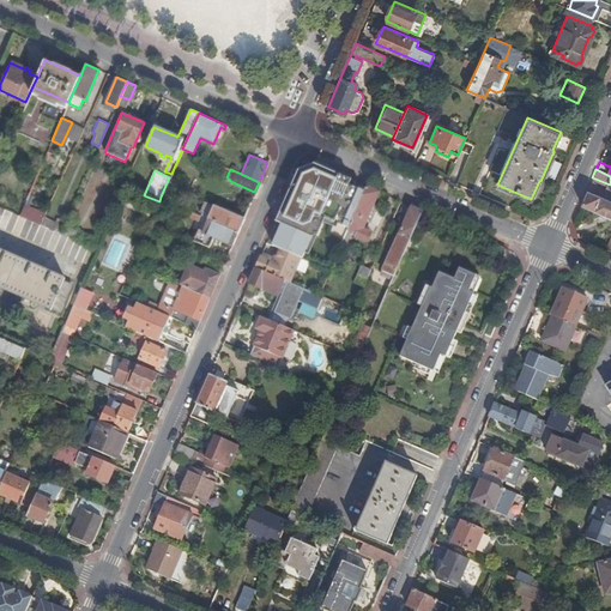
[(355,212),(366,186),(348,177),(343,188),(316,176),(308,198),(324,206),(327,199),(342,206),(343,209),(345,210),(349,209),(355,212)]
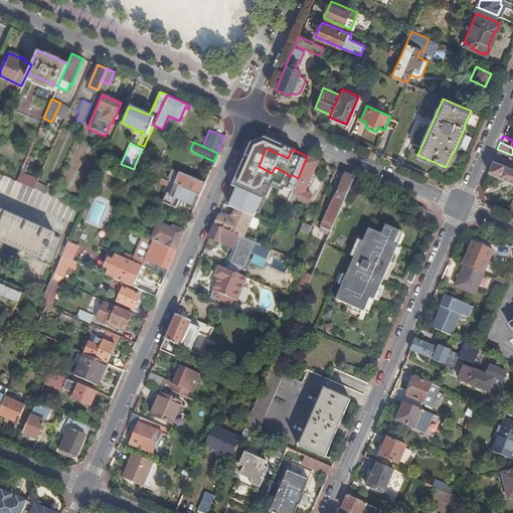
[(144,153),(141,151),(135,165),(138,167),(140,168),(143,161),(141,160),(144,153)]
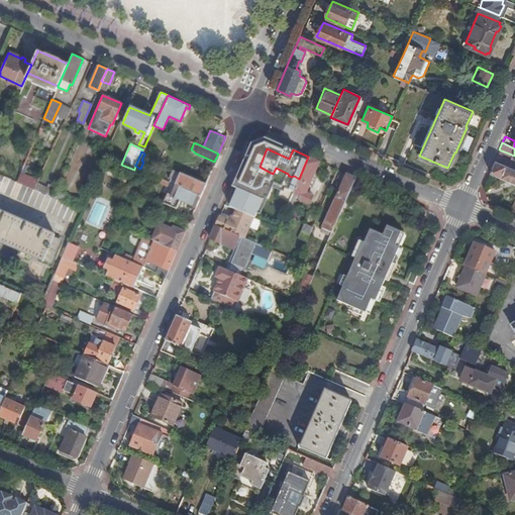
[(489,172),(514,183),(514,170),(498,162),(501,155),(498,152),(489,172)]
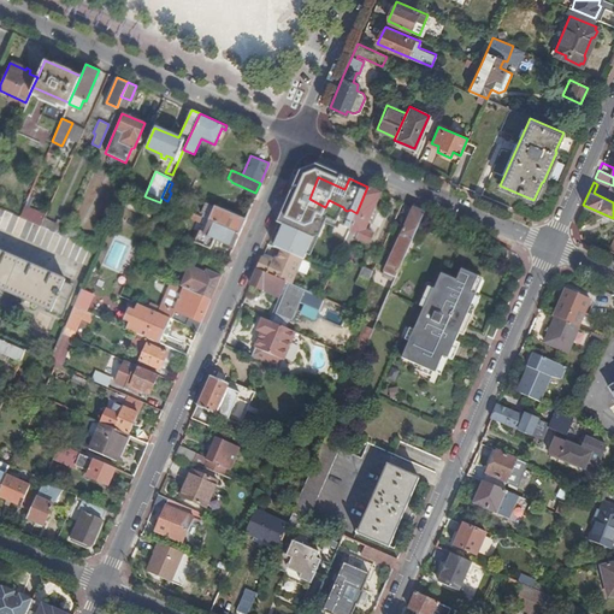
[(384,199),(387,195),(367,187),(356,213),(348,230),(356,234),(355,236),(367,241),(371,231),(364,229),(379,195),(384,199)]
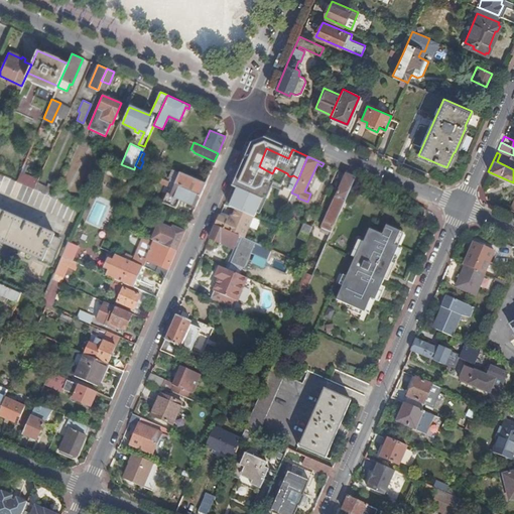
[(135,165),(134,169),(123,194),(126,195),(138,167),(135,165)]
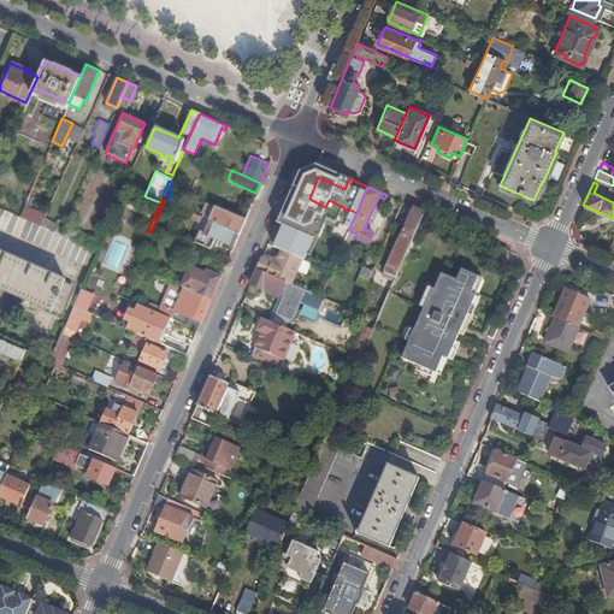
[(238,232),(244,218),(208,202),(202,217),(204,217),(208,219),(238,232)]
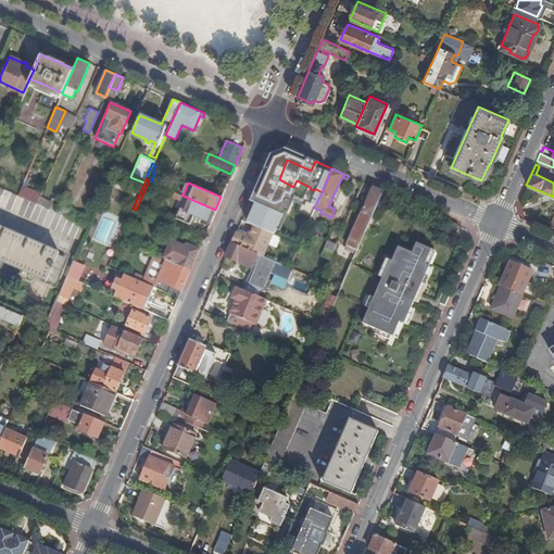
[(36,203),(40,192),(22,185),(17,194),(36,203)]
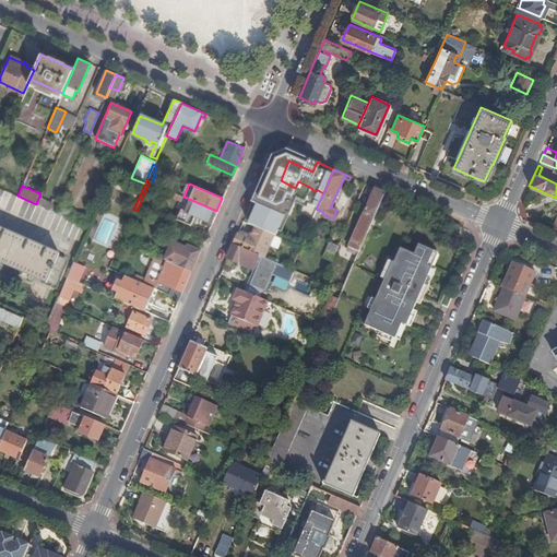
[(351,269),(384,191),(374,187),(347,246),(352,248),(344,265),(351,269)]
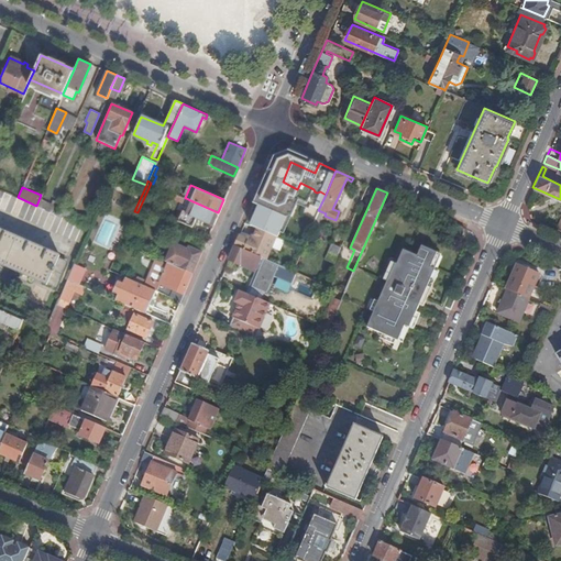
[(0,206),(81,242),(88,228),(70,220),(55,213),(36,206),(18,197),(0,189),(0,206)]
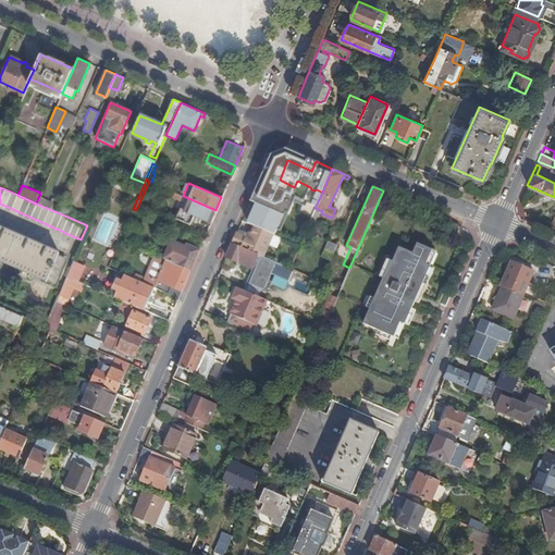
[(183,200),(184,196),(183,196),(171,190),(169,195),(183,200)]
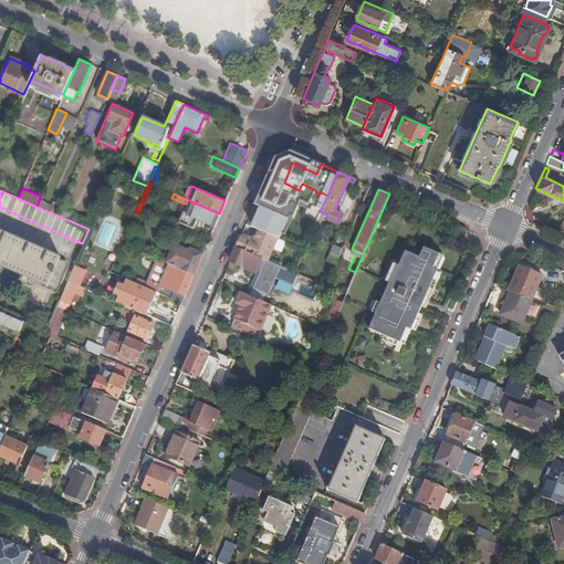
[(187,212),(213,225),(219,213),(191,201),(187,212)]
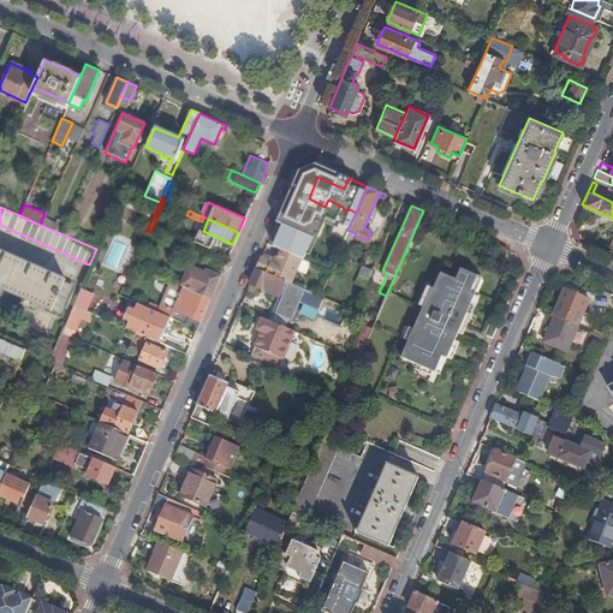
[(337,254),(347,230),(332,222),(327,233),(335,237),(331,251),(337,254)]
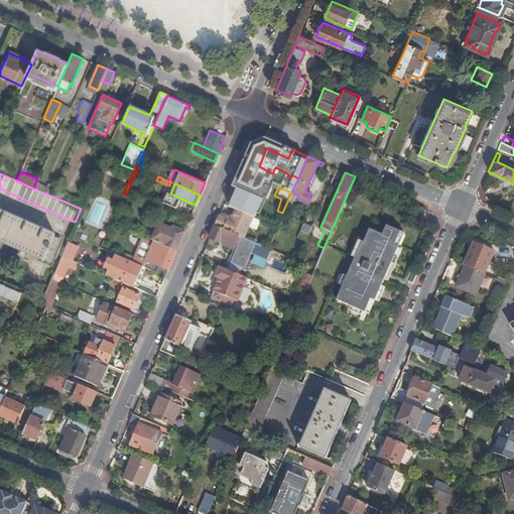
[(65,202),(67,196),(53,189),(50,196),(65,202)]
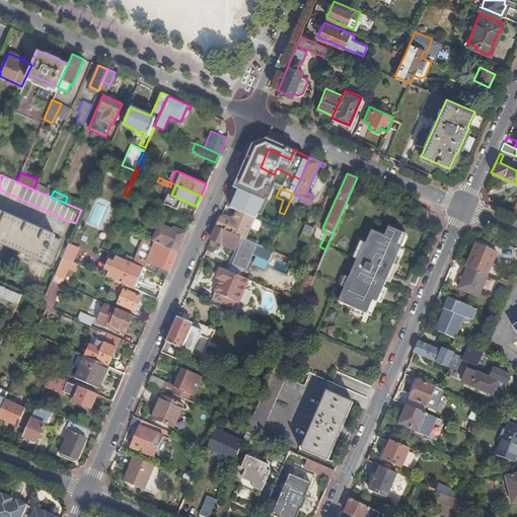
[(81,210),(83,204),(67,197),(65,203),(81,210)]
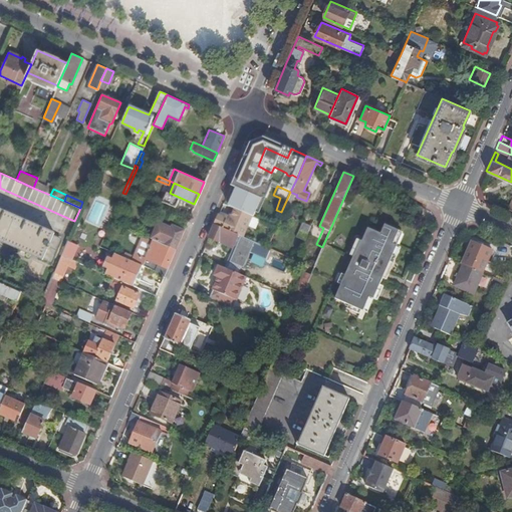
[(95,223),(104,204),(94,199),(85,219),(95,223)]
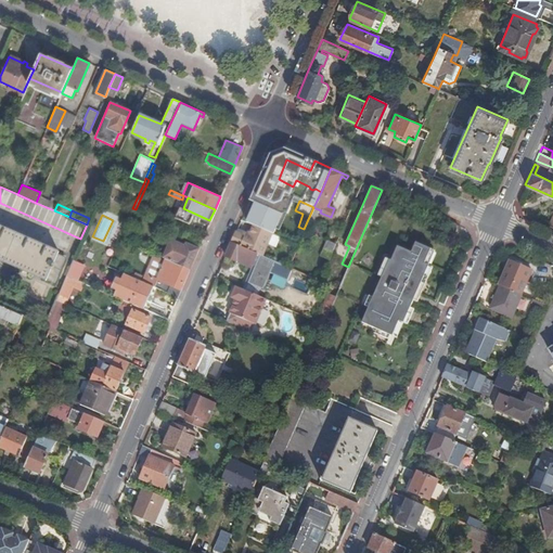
[(453,233),(458,224),(451,221),(447,231),(453,233)]
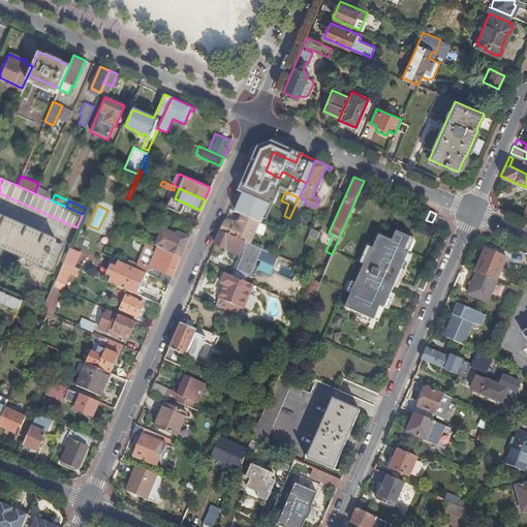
[(283,233),(289,218),(284,216),(276,212),(270,226),(283,233)]
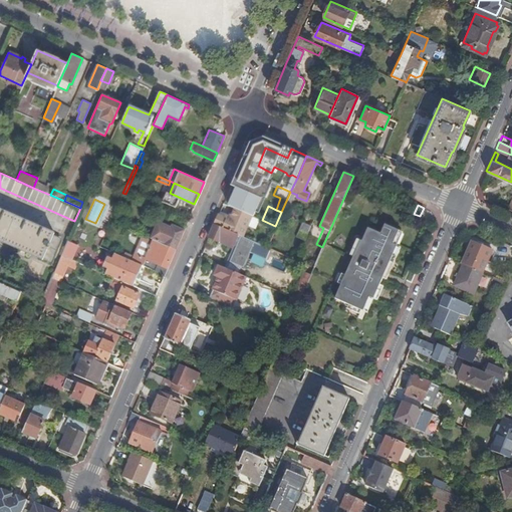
[(254,228),(258,218),(233,208),(229,218),(226,219),(217,215),(213,224),(241,236),(245,225),(254,228)]
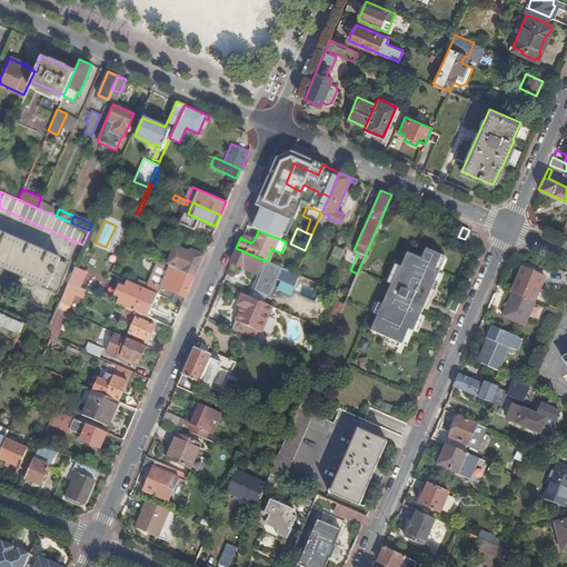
[(0,264),(56,288),(66,265),(58,261),(59,258),(0,231),(0,264)]
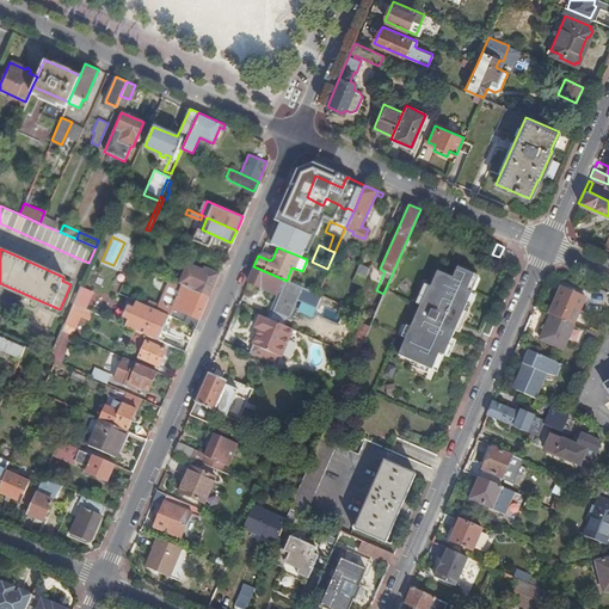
[(143,252),(136,248),(130,263),(137,265),(143,252)]
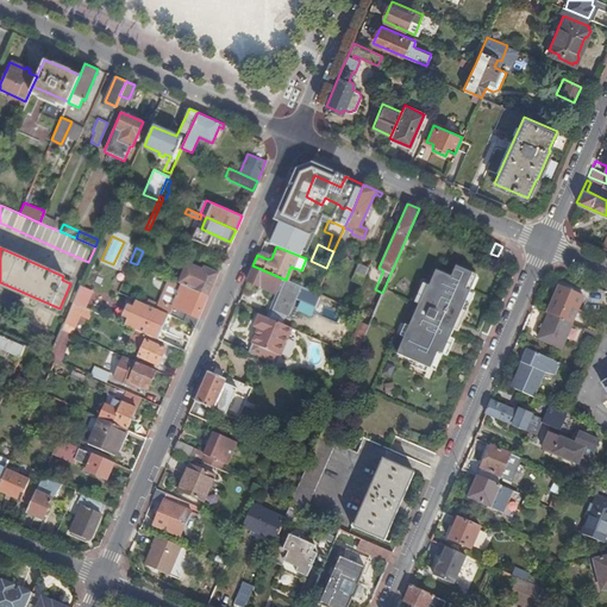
[(181,285),(207,295),(216,277),(217,271),(202,266),(201,269),(186,262),(177,282),(181,285)]
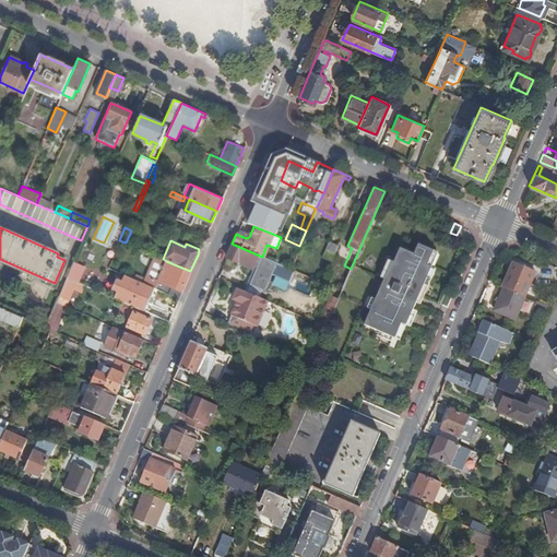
[(331,260),(336,245),(328,241),(322,256),(331,260)]
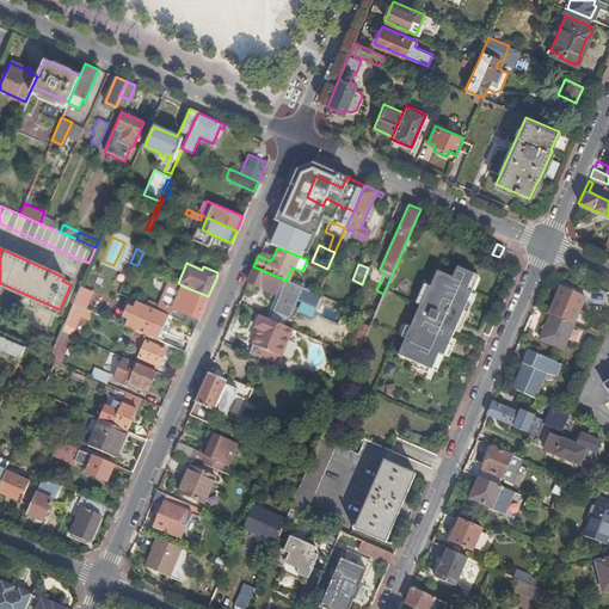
[(287,281),(253,266),(247,282),(275,294),(280,285),(289,290),(291,297),(309,306),(315,293),(287,281)]
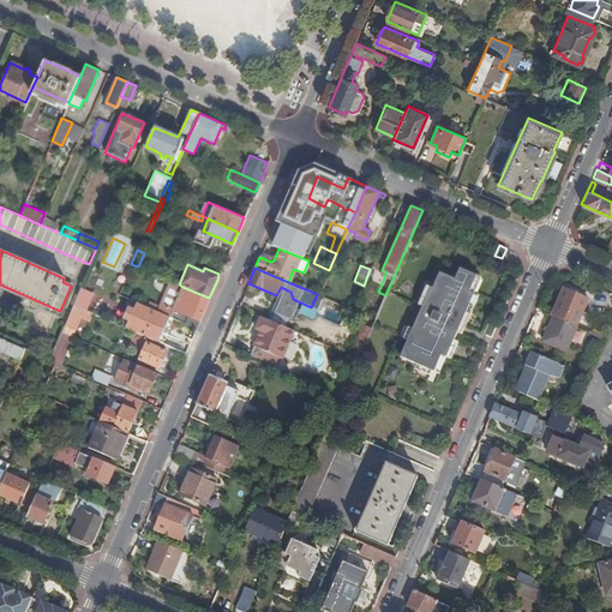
[(469,291),(475,275),(459,268),(454,277),(438,271),(431,287),(430,287),(400,357),(433,371),(441,355),(445,358),(473,293),(469,291)]
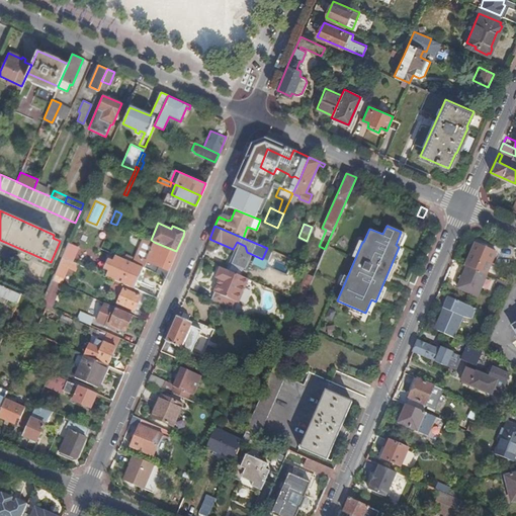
[(405,234),(401,232),(396,245),(399,247),(405,234)]
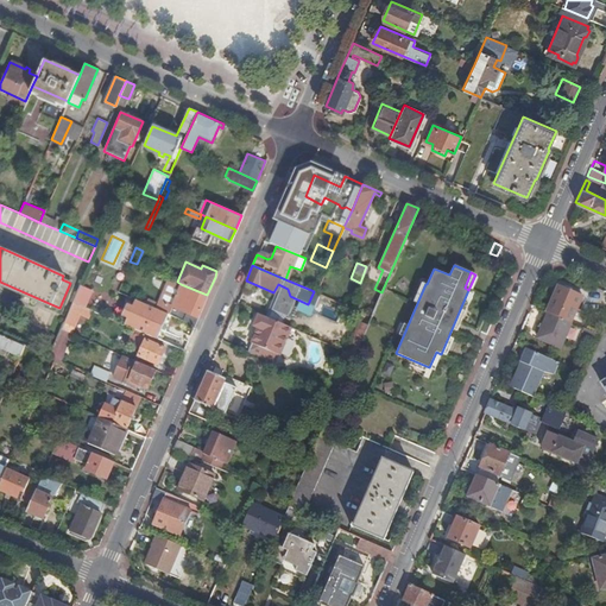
[(166,314),(194,326),(200,309),(207,295),(181,284),(180,285),(168,279),(156,309),(166,314)]
